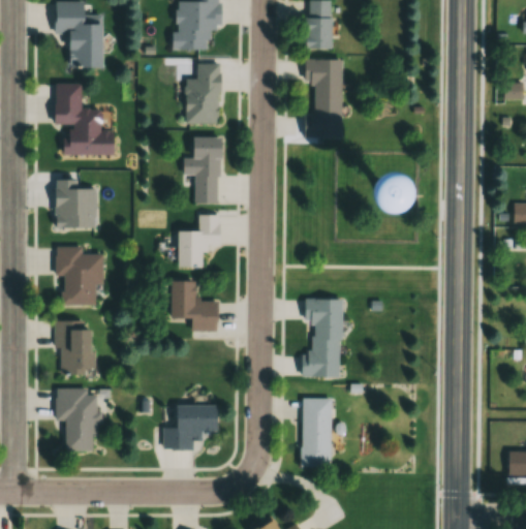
[(212,50),(211,30),(222,30),(220,0),(172,0),(173,51),(212,50)]
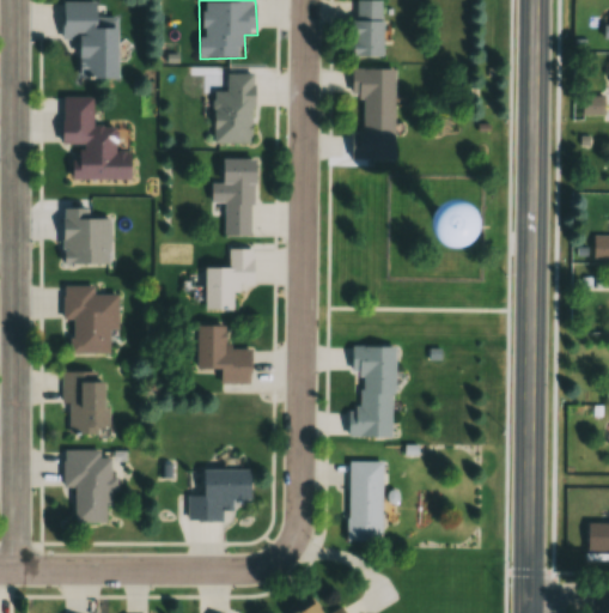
[(383,0),(353,0),(353,56),(383,56),(383,0)]
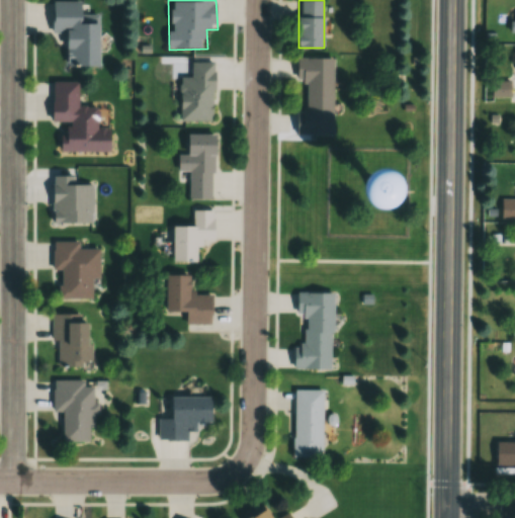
[(67,31),(67,66),(99,66),(99,23),(82,23),(82,1),(54,1),(54,31),(67,31)]
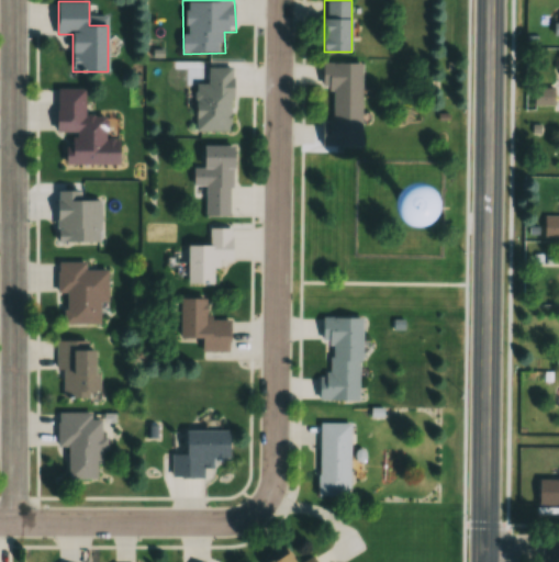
[(558,19),(549,19),(549,43),(558,43),(558,19)]
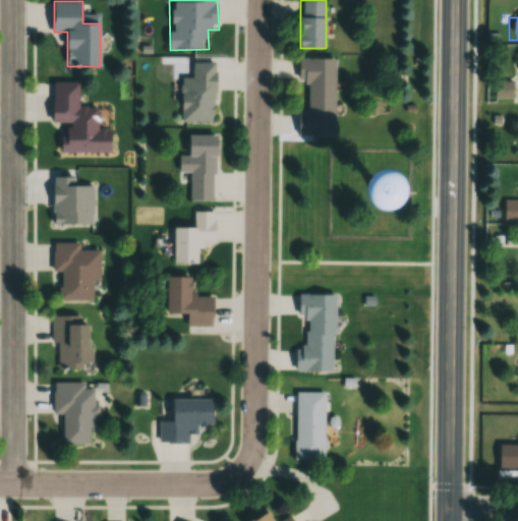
[(337,59),(300,59),(300,81),(309,81),(309,112),(299,112),(299,135),(336,135),(337,59)]
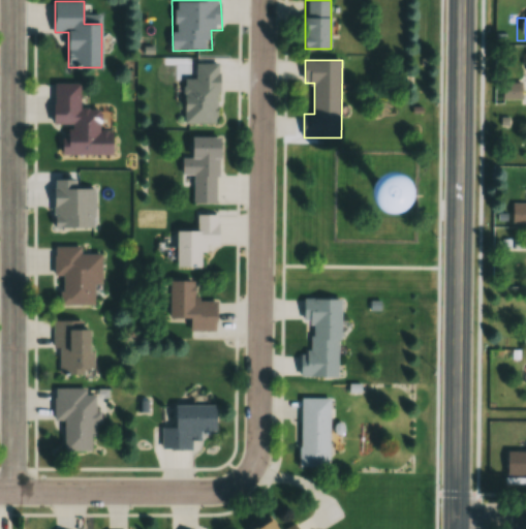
[(220,64),(197,64),(197,80),(186,80),(185,123),(219,123),(220,64)]
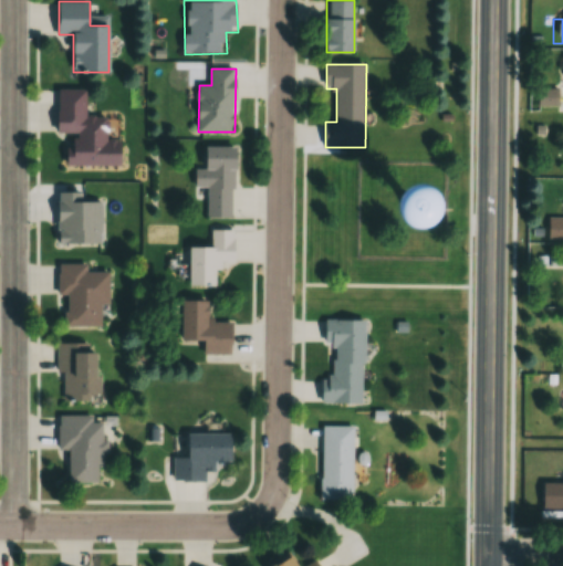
[(122,166),(122,139),(108,139),(108,116),(87,116),(87,88),(60,90),(60,124),(74,124),(74,166),(122,166)]
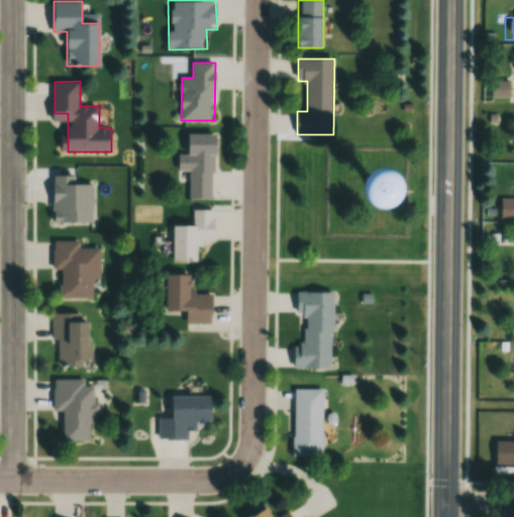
[(505,83),(505,101),(486,101),(485,83),(505,83)]
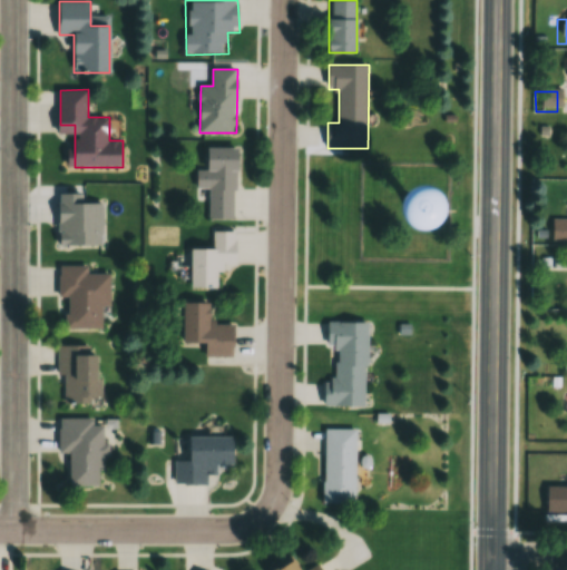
[(211,188),(211,219),(237,219),(237,148),(207,148),(207,170),(197,170),(197,188),(211,188)]
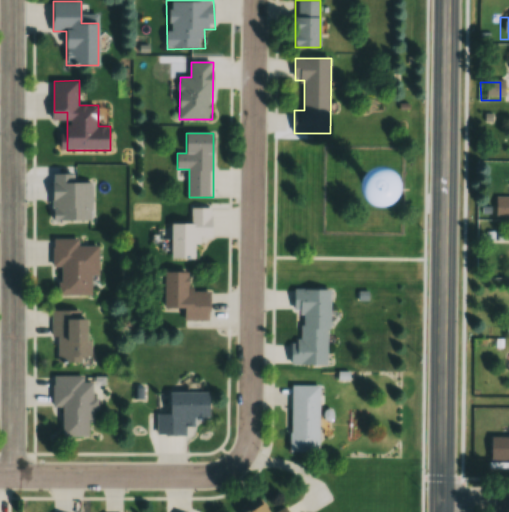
[(94,183),(75,182),(75,174),(53,174),(53,220),(94,221),(94,183)]
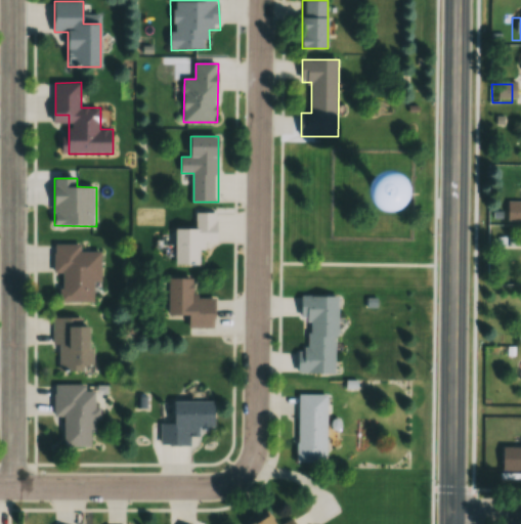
[(367,191),(352,201),(361,215),(368,211),(364,205),(373,200),(367,191)]
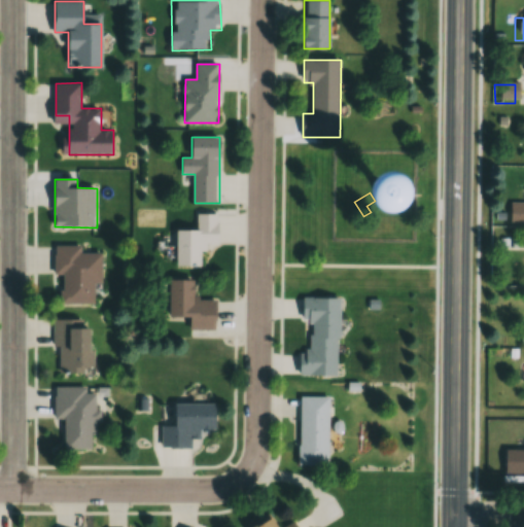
[(523,229),(505,229),(505,207),(523,207),(523,229)]
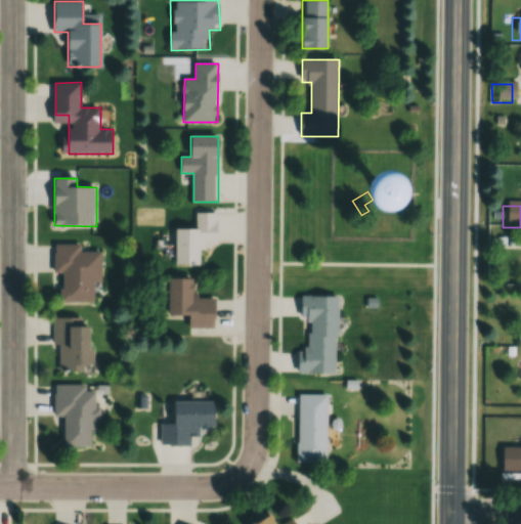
[(176,228),(176,265),(203,265),(203,242),(218,242),(218,212),(198,212),(197,228),(176,228)]
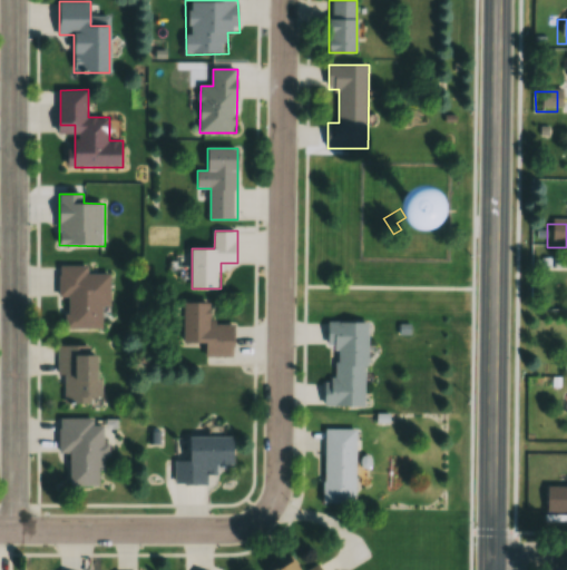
[(89,266),(60,265),(60,296),(67,296),(67,328),(105,330),(105,306),(111,306),(111,274),(89,273),(89,266)]
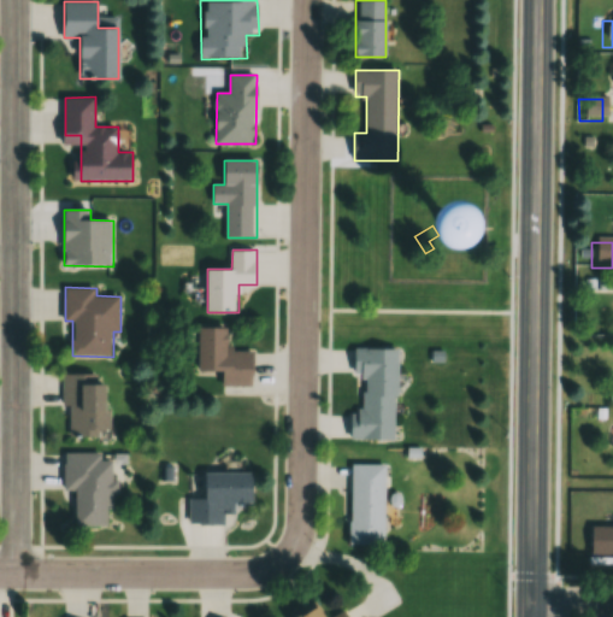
[(254,350),(228,350),(228,328),(199,328),(199,374),(223,374),(223,386),(254,386),(254,350)]
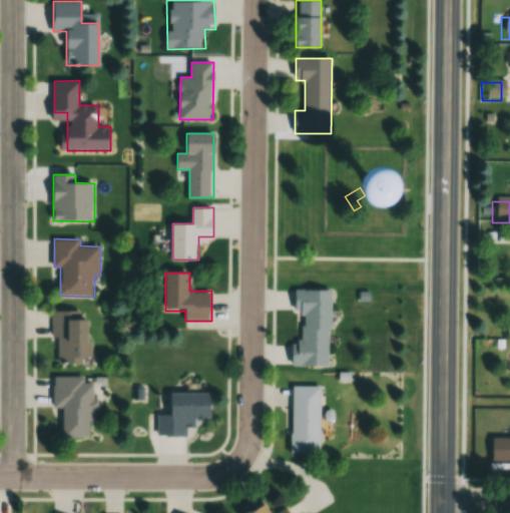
[(330,366),(332,290),(296,290),(296,314),(305,314),(304,344),(293,343),(293,366),(330,366)]
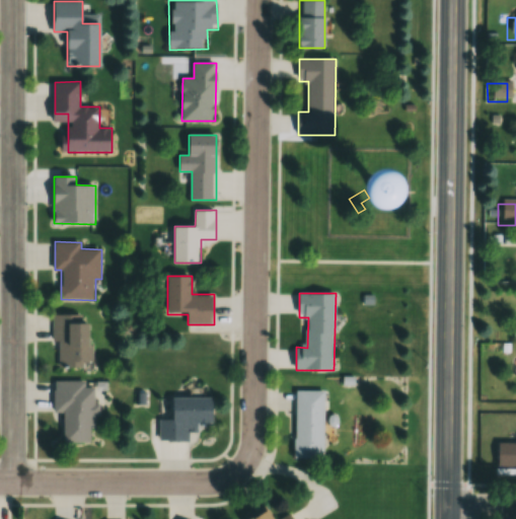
[(77,315),(55,314),(55,342),(61,342),(60,368),(94,368),(94,346),(88,346),(88,323),(77,323),(77,315)]
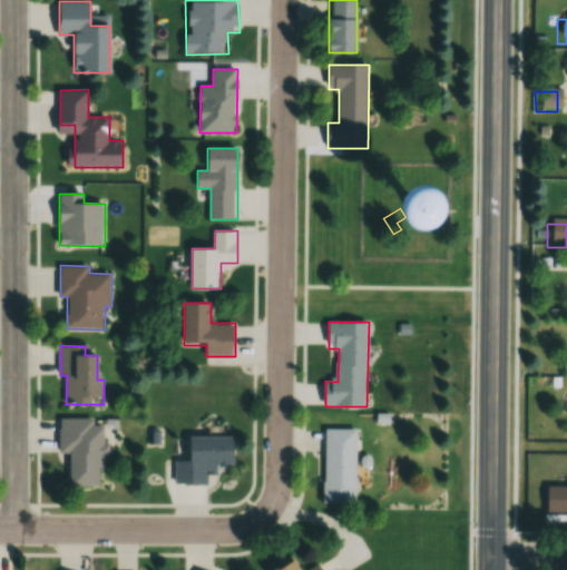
[(61,419),(61,453),(70,453),(70,484),(100,484),(100,470),(107,470),(107,419),(61,419)]
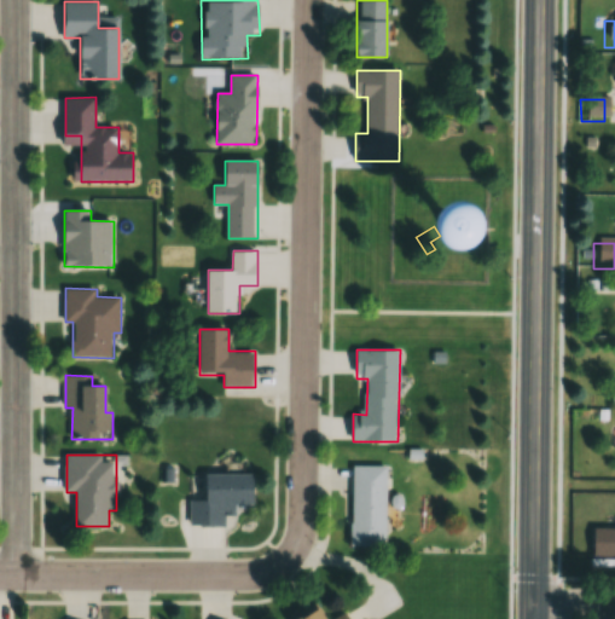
[(387,547),(388,466),(354,466),(353,545),(387,547)]
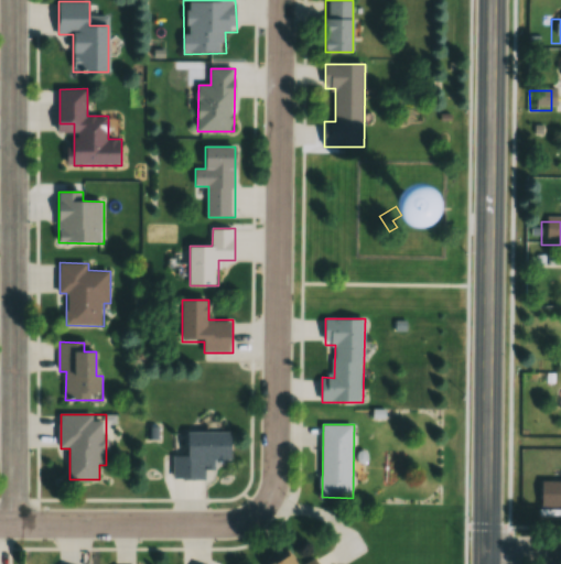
[(208,478),(208,470),(216,470),(216,459),(230,461),(232,433),(189,432),(187,457),(176,456),(175,478),(208,478)]
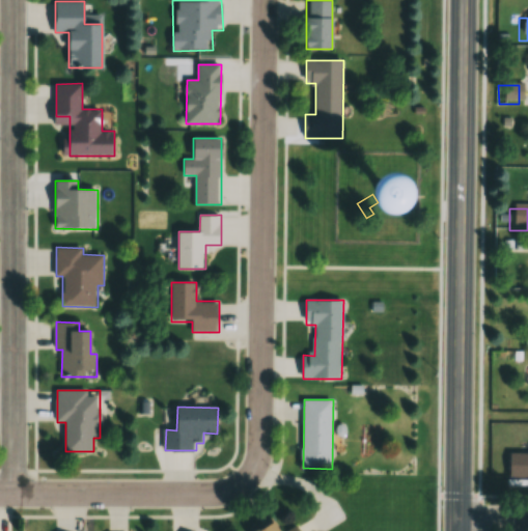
[(527,481),(505,481),(504,455),(527,455),(527,481)]
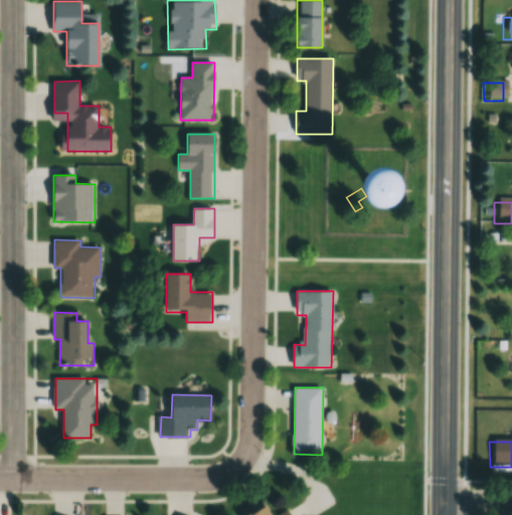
[(243,514),(292,514),(290,509),(275,514),(270,514),(266,504),(243,514)]
